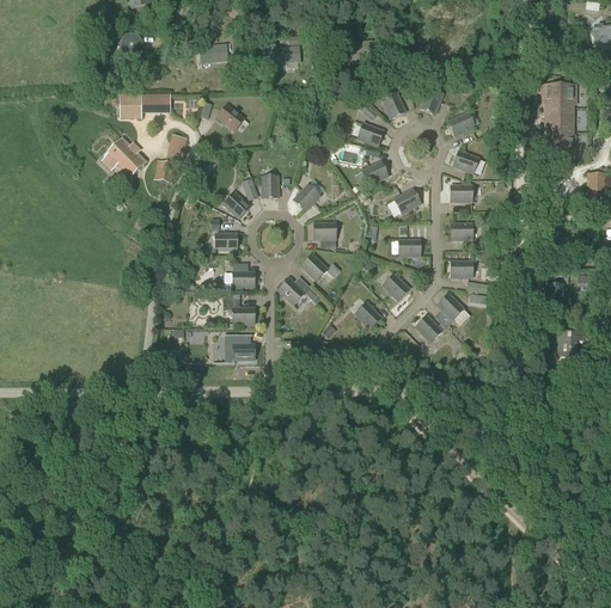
[(472,0),(471,4),(498,10),(499,4),(505,5),(506,0),(472,0)]
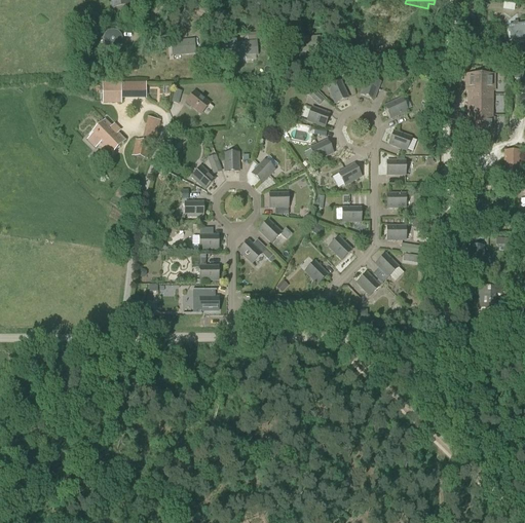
[(524,20),(509,23),(511,39),(524,37),(524,20)]
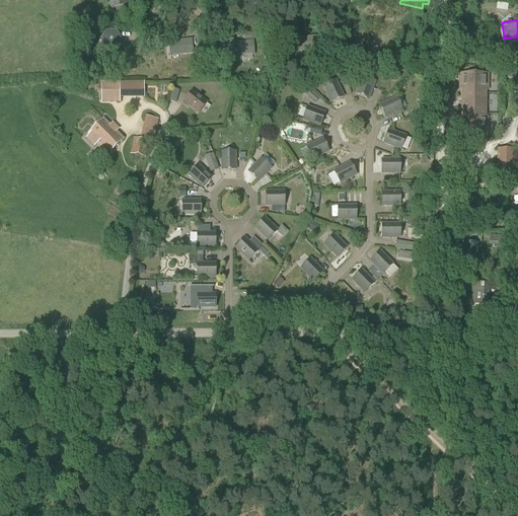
[(121,33),(120,32),(120,31),(119,30),(118,29),(117,28),(116,28),(115,27),(113,27),(112,27),(111,27),(109,27),(107,28),(106,29),(105,30),(104,31),(103,32),(103,33),(102,34),(102,35),(102,37),(102,38),(102,39),(102,40),(103,40),(103,42),(104,42),(104,43),(105,44),(106,45),(107,46),(108,46),(109,46),(111,46),(113,47),(114,46),(115,46),(117,45),(118,44),(119,44),(120,43),(120,42),(121,41),(121,40),(121,39),(121,38),(121,37),(121,35),(121,33)]
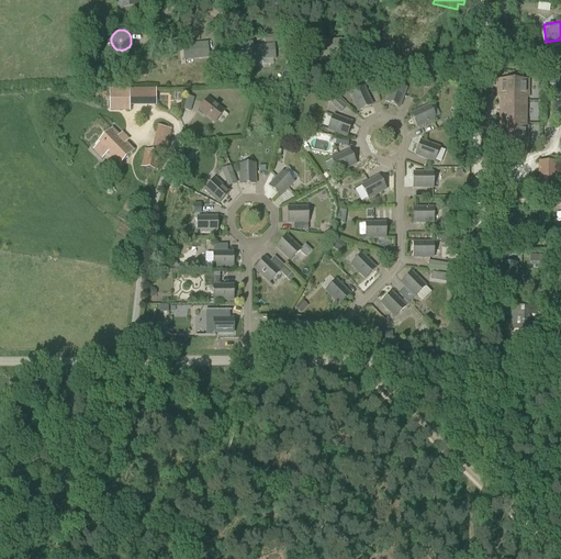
[(344,36),(317,37),(318,53),(345,52),(344,36)]
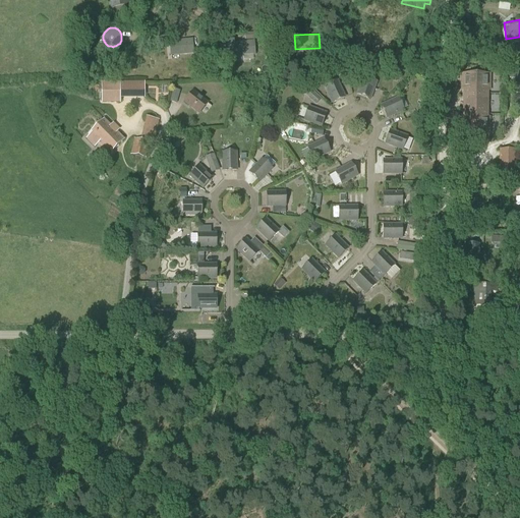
[(171,38),(172,53),(195,51),(194,37),(171,38)]
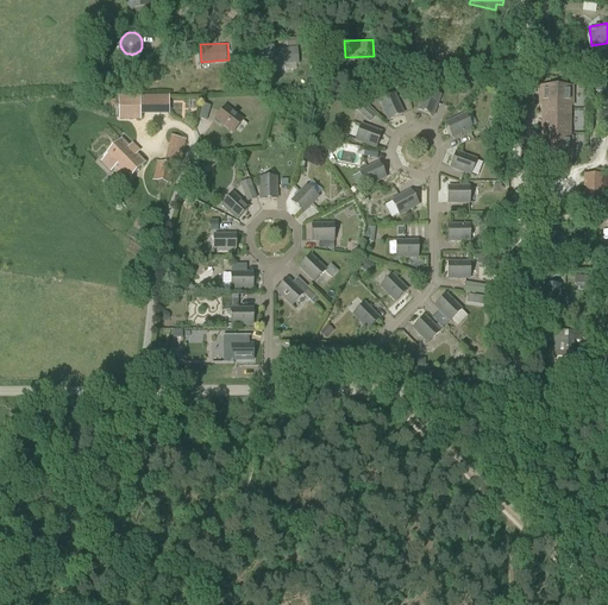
[(300,62),(299,45),(271,46),(273,64),(300,62)]
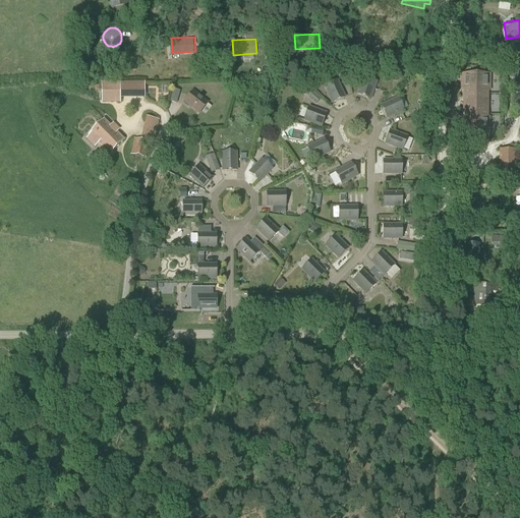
[(515,76),(515,91),(519,91),(519,66),(509,66),(509,75),(515,76)]
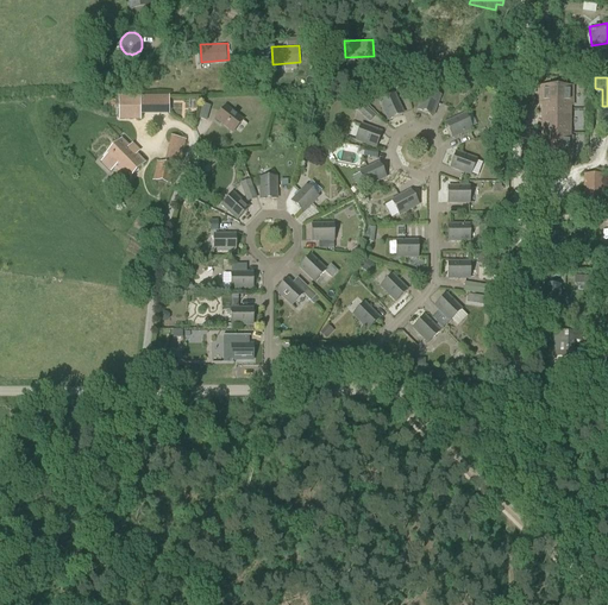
[(543,138),(543,152),(570,152),(570,138),(570,100),(570,84),(543,84),(543,99),(543,102),(546,102),(546,134),(543,134),(543,138)]
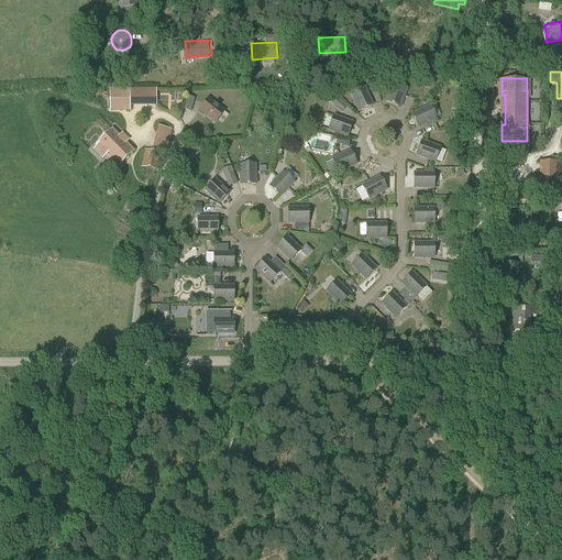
[(394,80),(387,99),(400,105),(408,86),(394,80)]
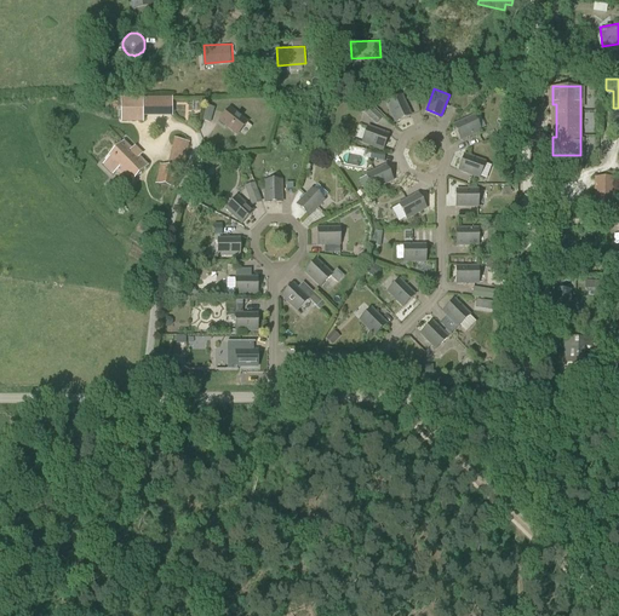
[(121,95),(116,95),(116,102),(121,102),(121,119),(144,119),(144,114),(173,114),(173,95),(121,93),(121,95)]
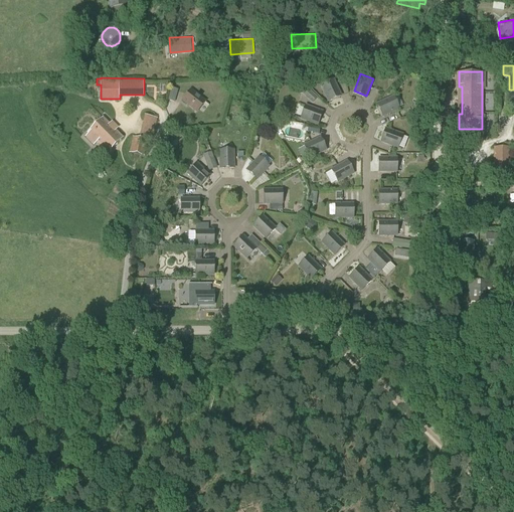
[(341,94),(334,77),(322,83),(329,100),(341,94)]
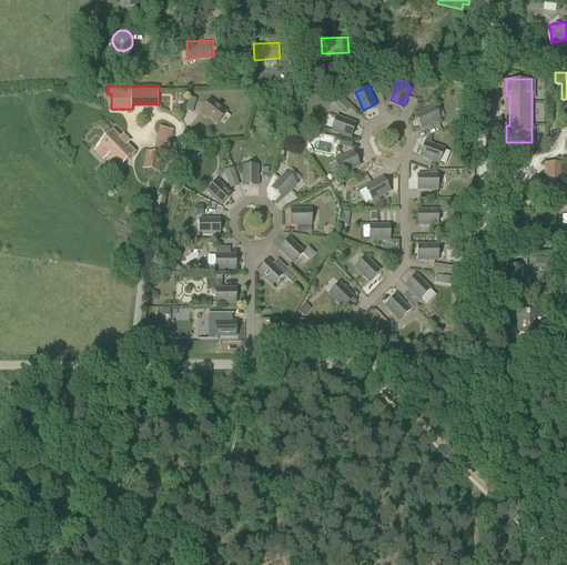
[(333,100),(345,111),(352,106),(338,93),(333,100)]
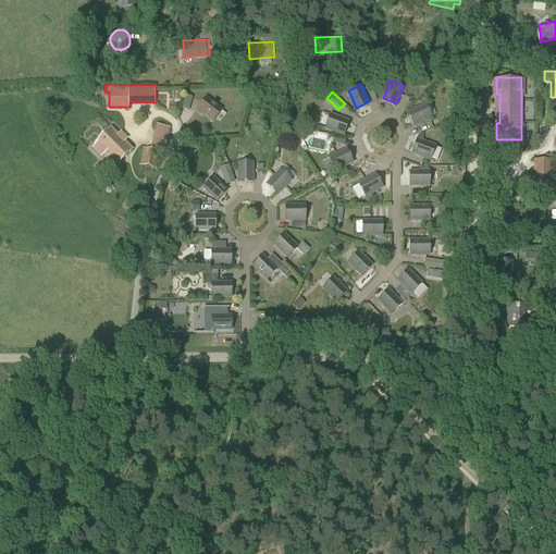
[(190,108),(194,94),(186,93),(183,106),(190,108)]
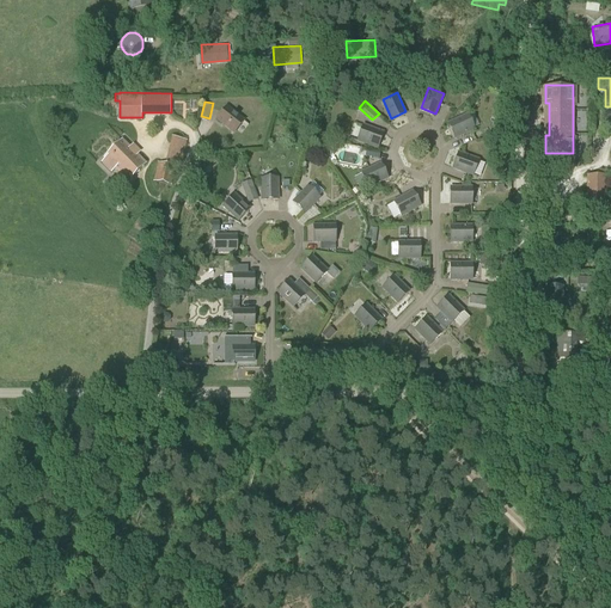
[(218,117),(222,121),(234,130),(244,118),(227,105),(218,117)]
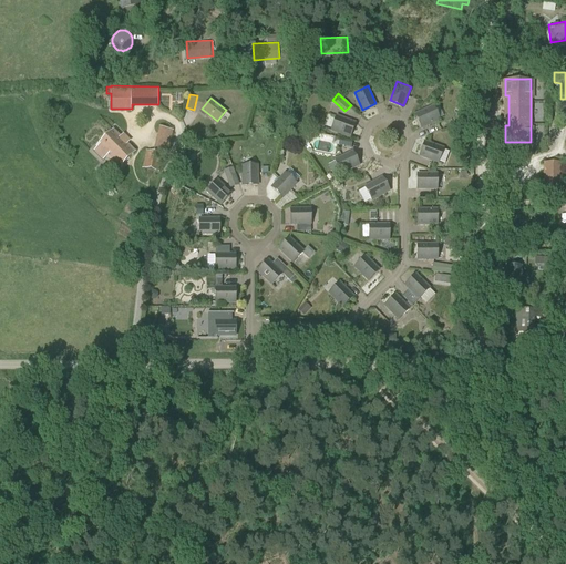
[(434,104),(415,112),(422,125),(440,118),(434,104)]
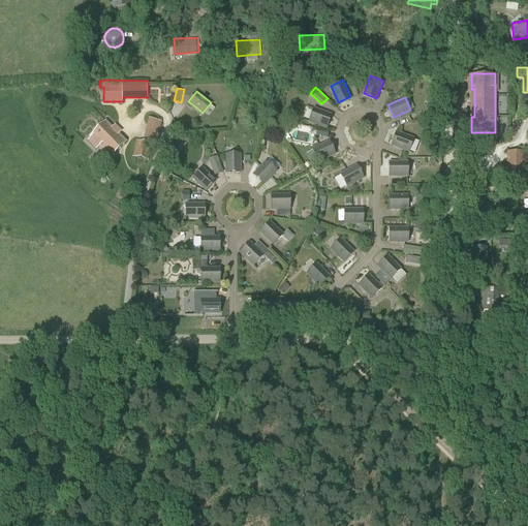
[(431,98),(426,106),(432,111),(437,102),(431,98)]
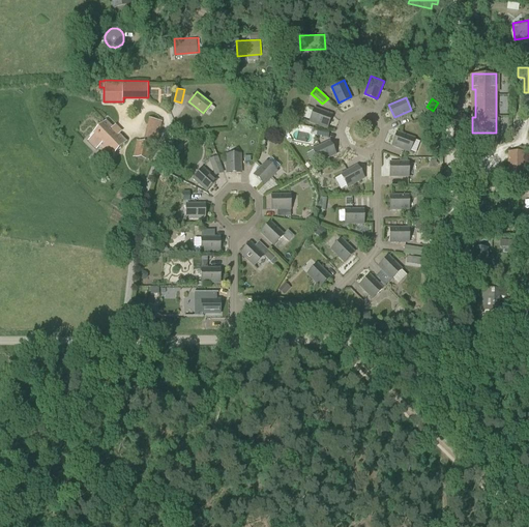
[(332,113),(315,107),(311,119),(327,126),(332,113)]
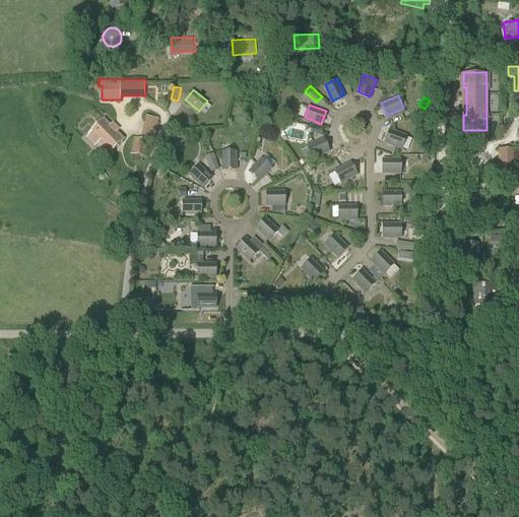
[(131,151),(146,155),(150,139),(149,139),(150,133),(156,135),(160,117),(146,114),(141,137),(134,135),(131,151)]
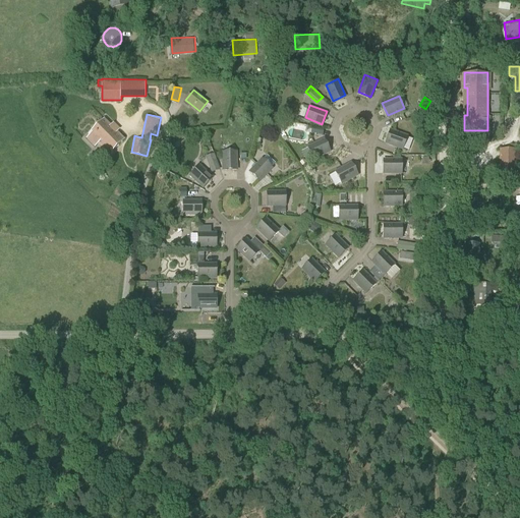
[(124,137),(117,130),(120,127),(116,123),(113,125),(104,117),(89,132),(109,153),(124,137)]
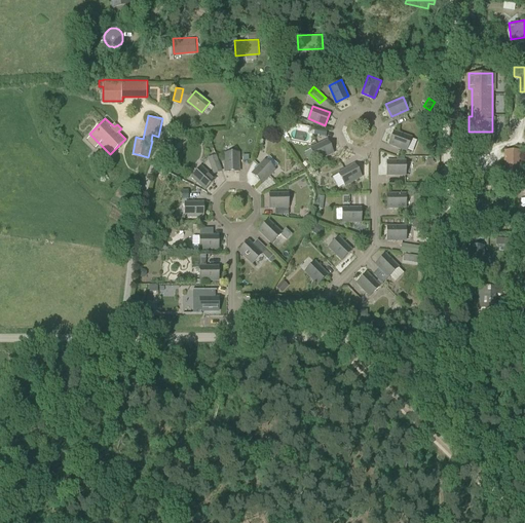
[(310,129),(324,135),(328,127),(313,121),(310,129)]
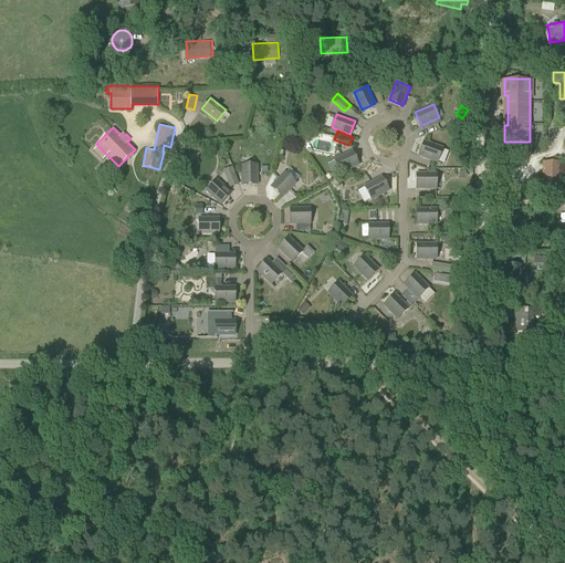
[(283,142),(290,144),(293,135),(286,133),(283,142)]
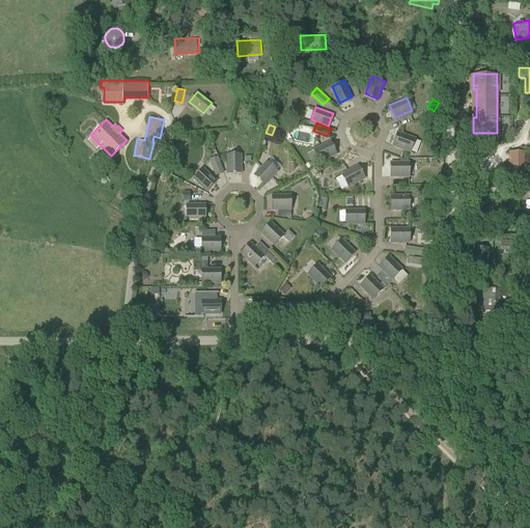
[(398,131),(393,143),(411,149),(416,137),(398,131)]
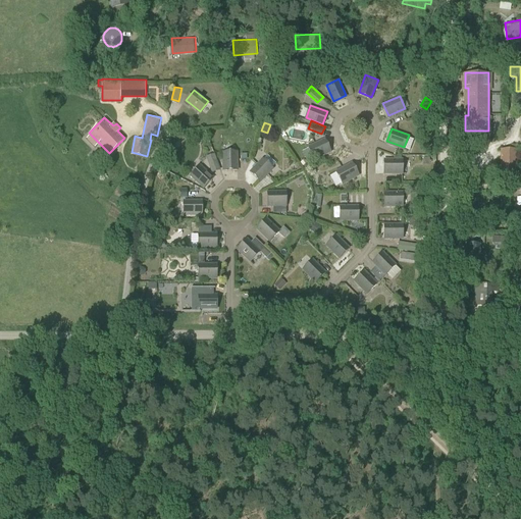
[(309,145),(315,157),(331,150),(325,138),(309,145)]
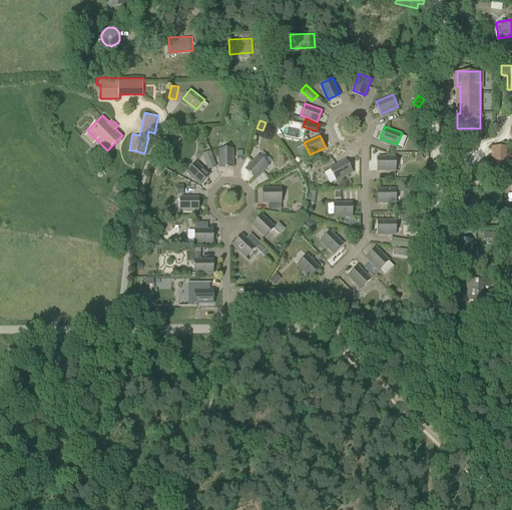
[(492,177),(508,177),(508,145),(491,145),(492,177)]
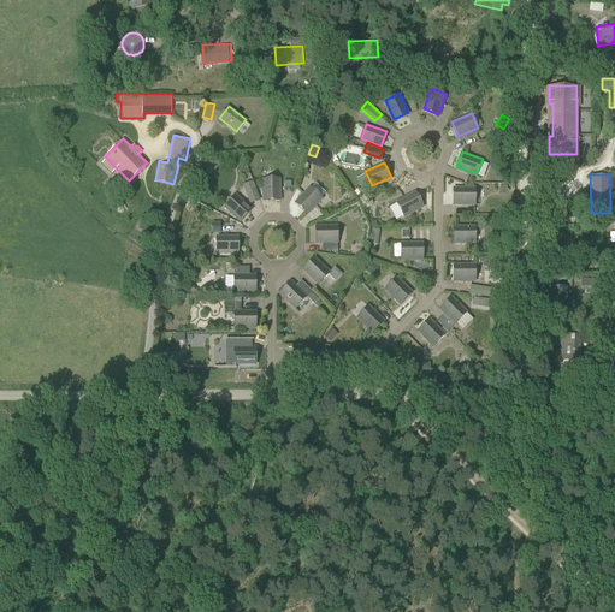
[(264,178),(264,200),(279,198),(279,177),(264,178)]
